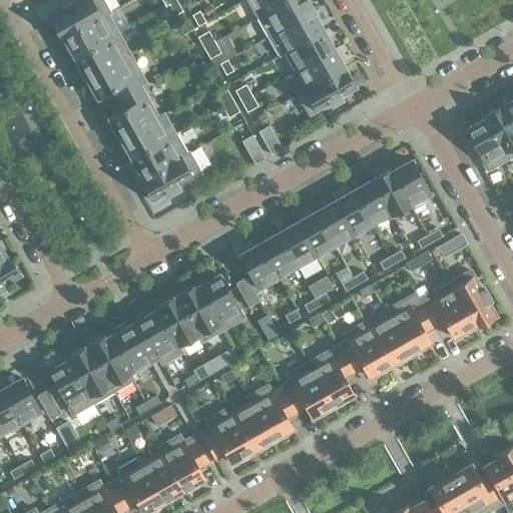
[(72,0),(60,7),(62,10),(48,18),(60,39),(109,12),(102,0),(80,0),(74,4),(72,0)]
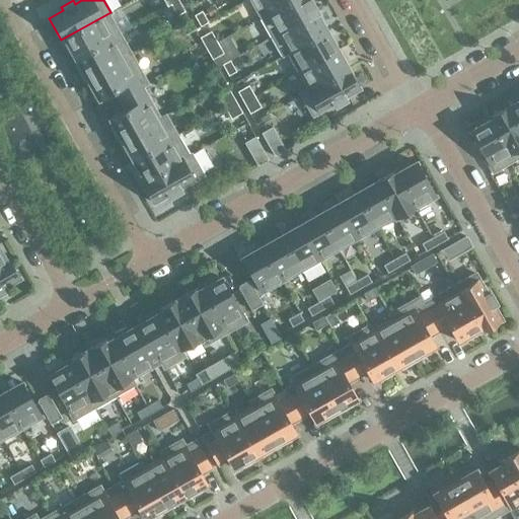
[(177,0),(170,4),(176,15),(184,11),(177,0)]
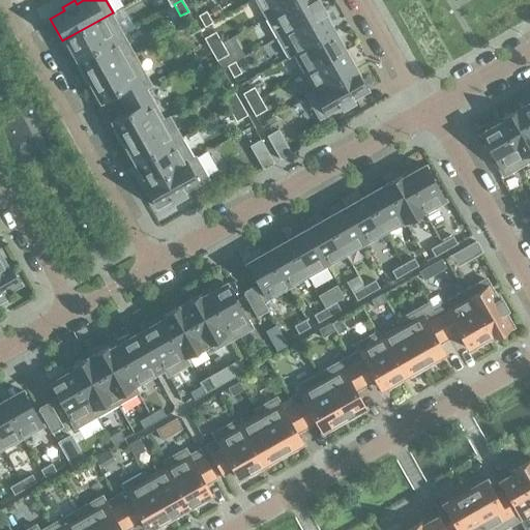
[(255,0),(265,18),(296,0),(255,0)]
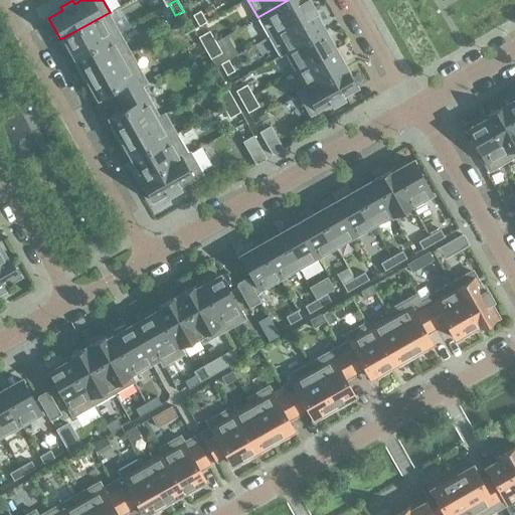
[(288,0),(258,17),(269,36),(315,10),(308,0),(288,0)]
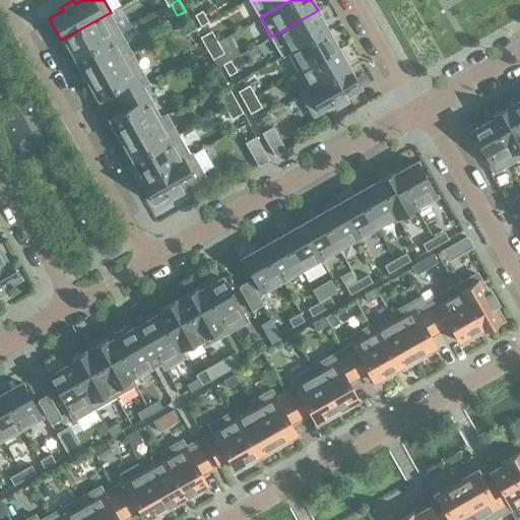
[(211,5),(204,8),(209,16),(215,12),(211,5)]
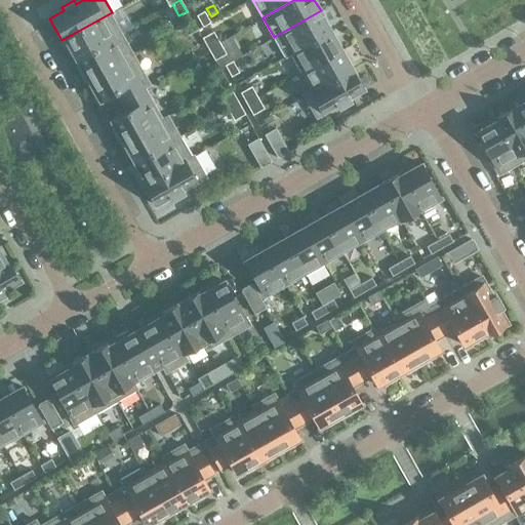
[(203,10),(196,14),(202,26),(210,22),(203,10)]
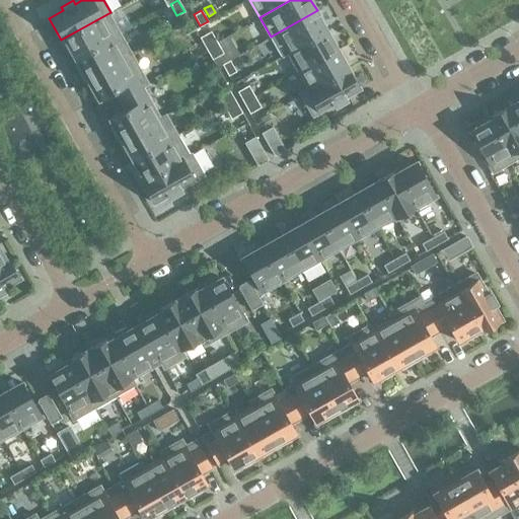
[(325,30),(322,24),(315,12),(317,11),(317,10),(271,36),(282,56),(325,30)]
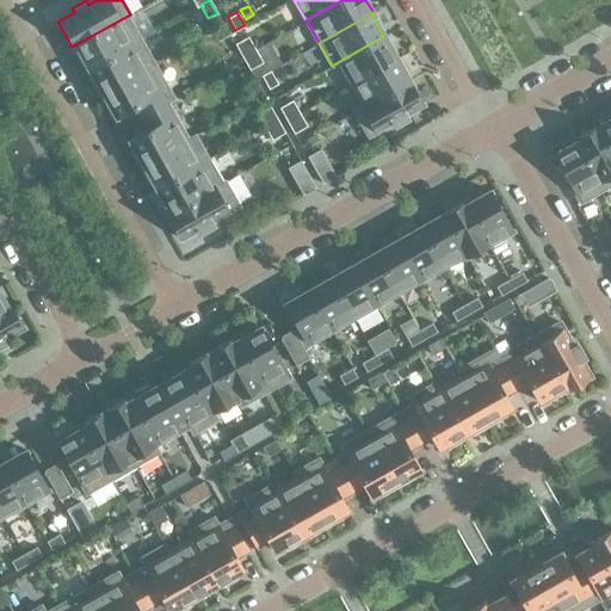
[(81,63),(84,61),(88,68),(141,39),(140,38),(133,42),(121,20),(130,14),(72,47),(81,63)]
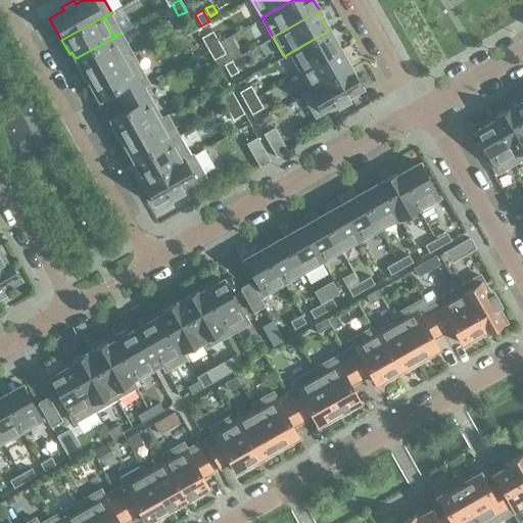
[(193,21),(182,28),(186,36),(197,30),(193,21)]
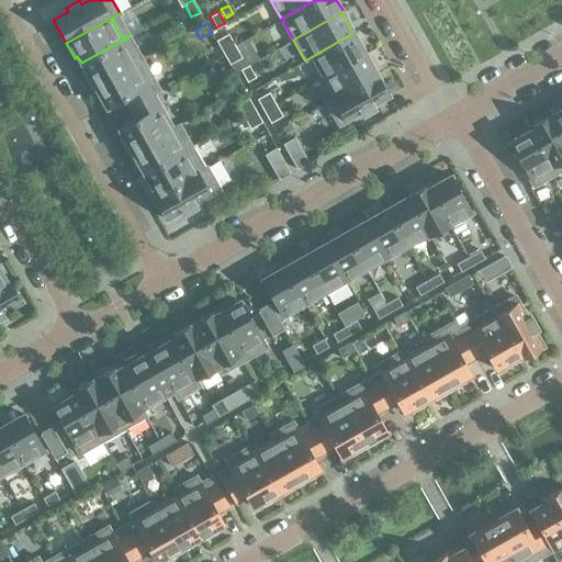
[(216,40),(223,52),(235,45),(228,33),(216,40)]
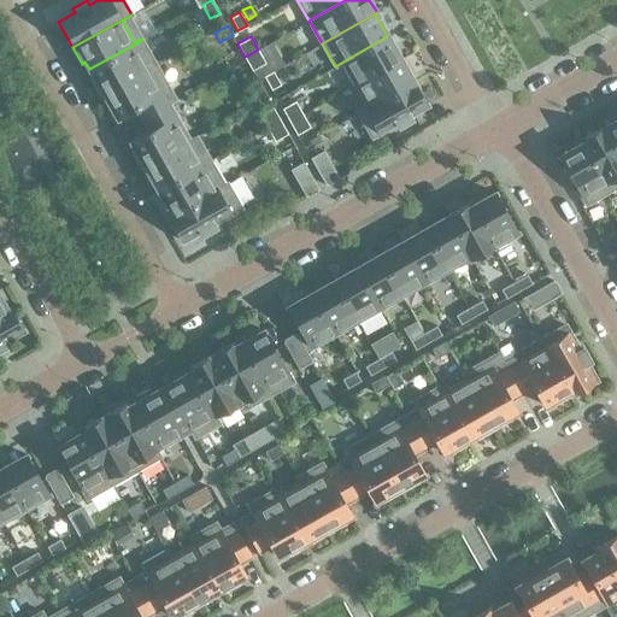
[(400,59),(392,43),(387,36),(335,66),(335,68),(344,63),(356,84),(400,59)]
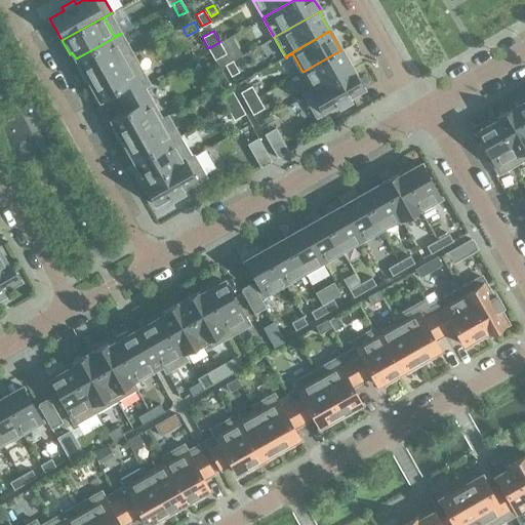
[(121,34),(76,58),(79,66),(77,67),(84,81),(132,53),(121,34)]
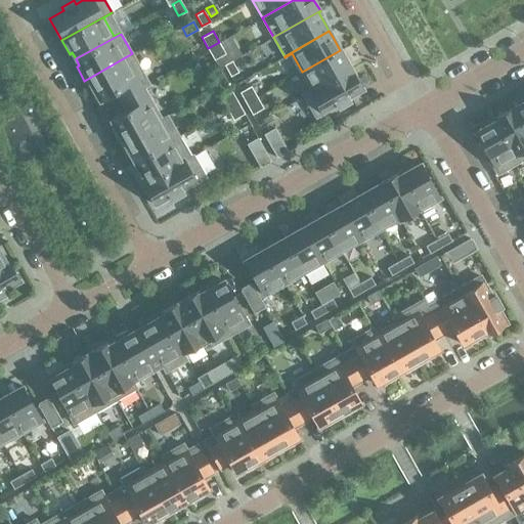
[(225,53),(219,42),(208,48),(214,59),(225,53)]
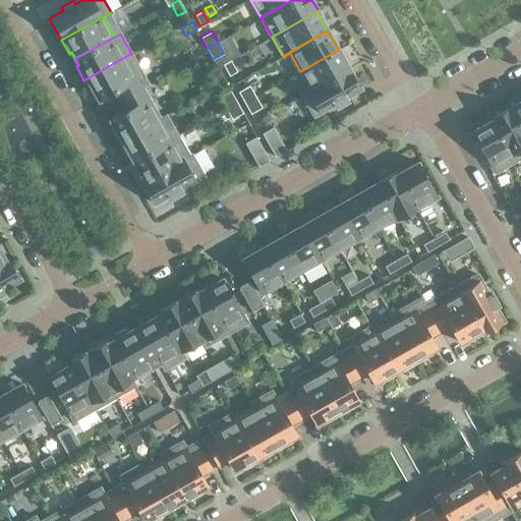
[(301,96),(347,69),(348,69),(338,50),(300,71),(310,90),(301,95),(301,96)]
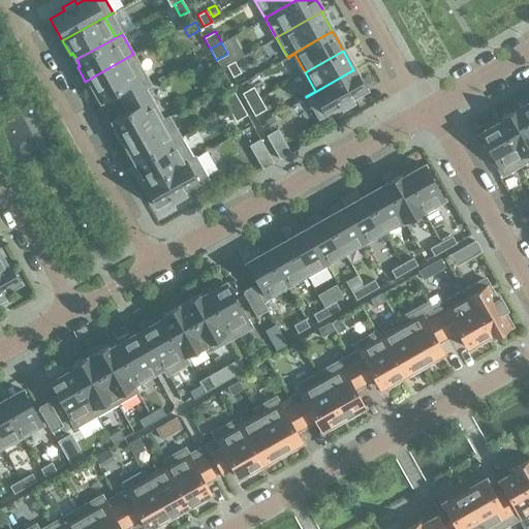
[(133,54),(85,82),(93,95),(96,94),(100,101),(117,92),(123,101),(145,89),(151,86),(133,54)]
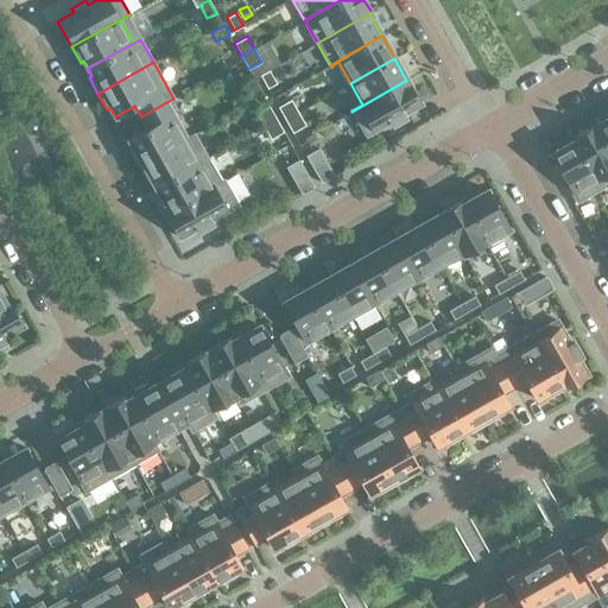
[(267,88),(276,83),(268,70),(260,75),(267,88)]
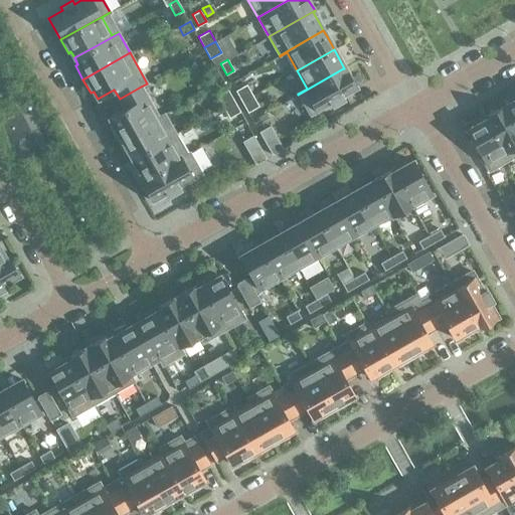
[(356,88),(348,74),(344,68),(343,68),(298,95),(310,114),(330,103),(332,106),(343,100),(342,96),(356,88)]
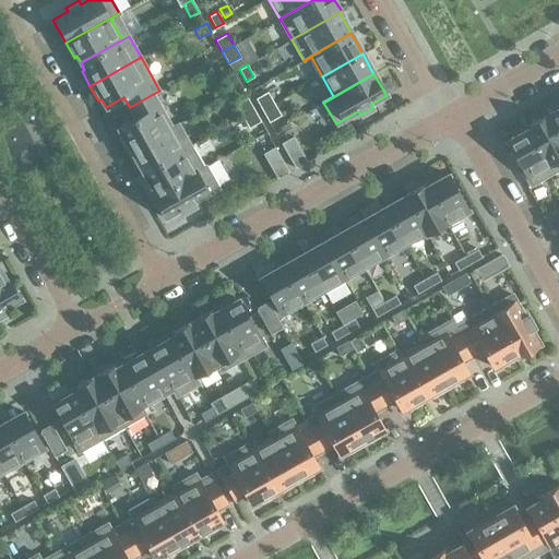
[(268,92),(256,98),(262,110),(274,103),(268,92)]
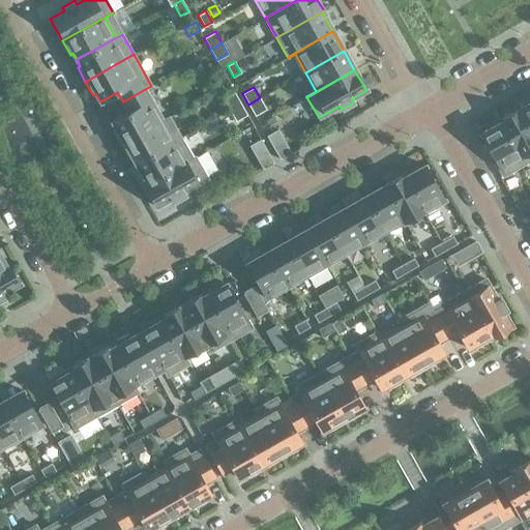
[(145,89),(123,101),(128,112),(112,121),(116,128),(113,130),(121,144),(169,117),(169,116),(162,120),(145,89)]
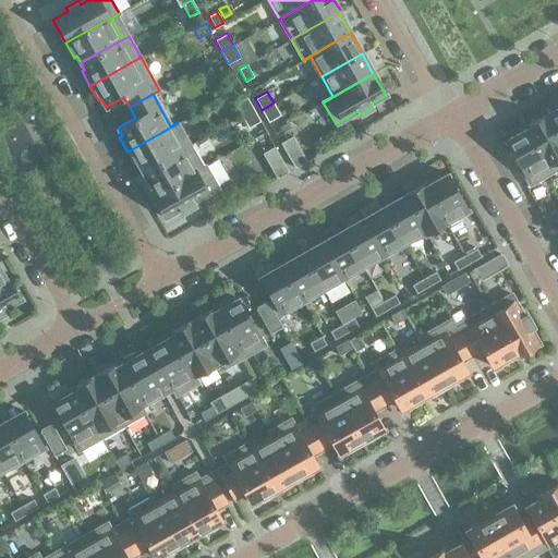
[(234,104),(242,116),(254,109),(246,97),(234,104)]
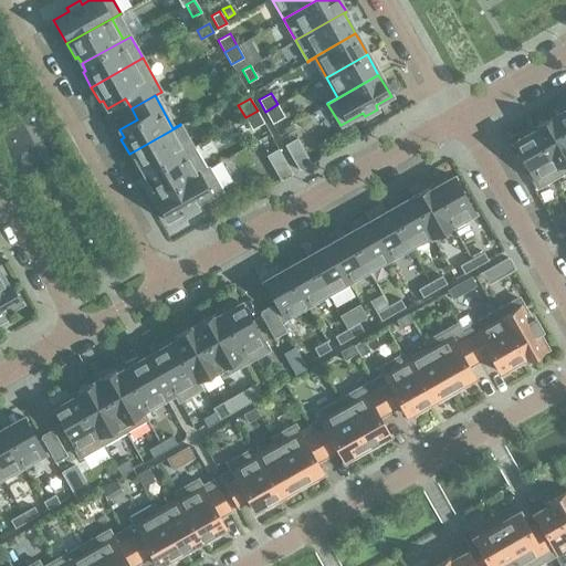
[(278,104),(265,112),(272,124),(284,116),(278,104)]
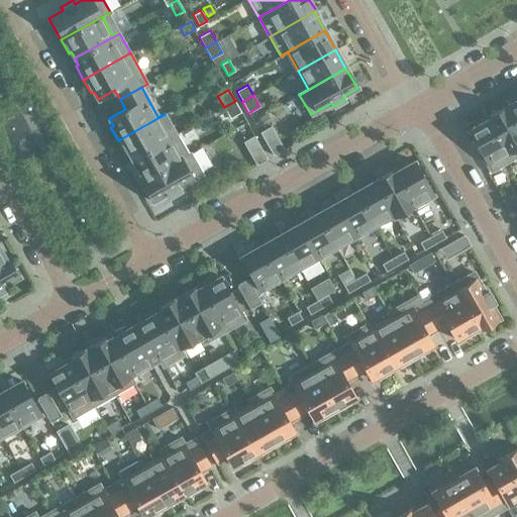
[(516,99),(506,106),(516,125),(516,99)]
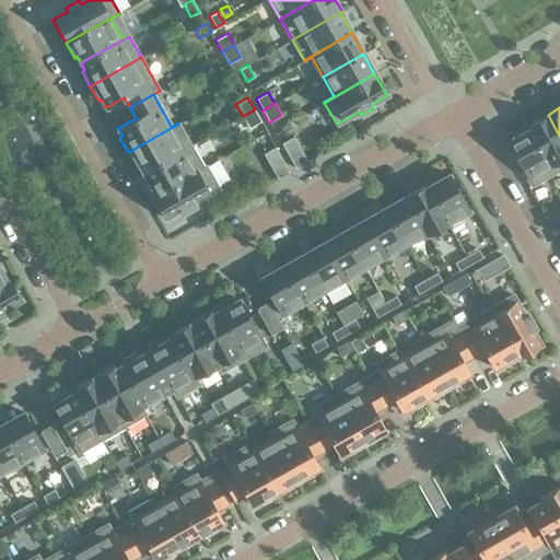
[(255,109),(243,116),(249,128),(261,121),(255,109)]
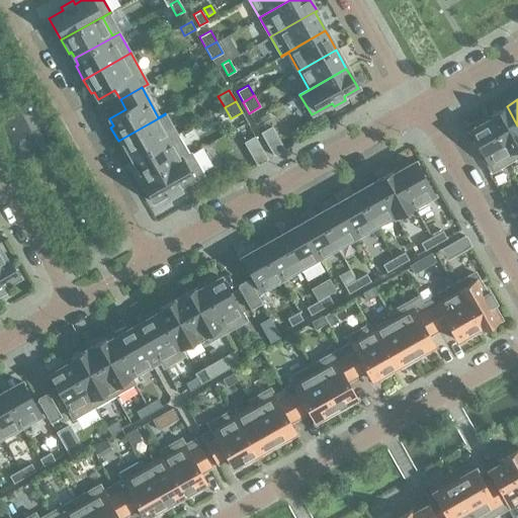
[(517,125),(507,106),(488,117),(512,160),(517,156),(517,125)]
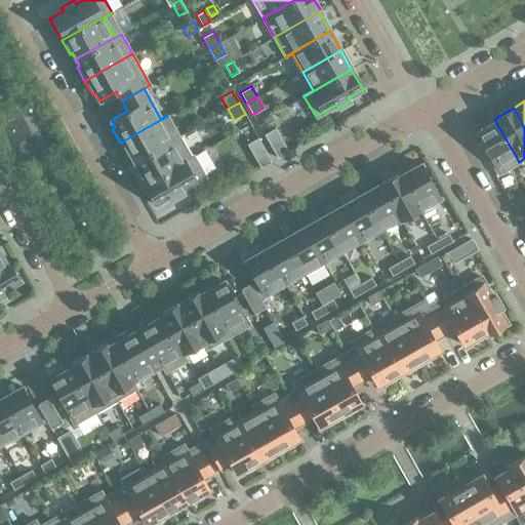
[(167,116),(120,143),(128,157),(130,155),(134,161),(179,136),(167,116)]
